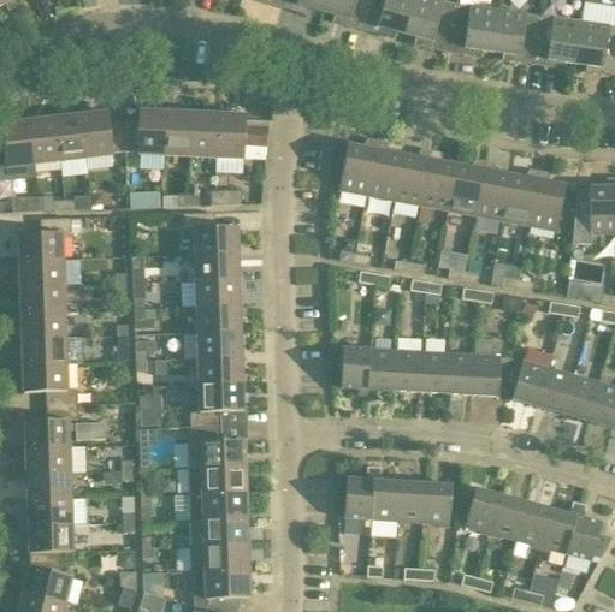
[(312,7),(324,11),(326,0),(283,0),(282,6),(305,13),(305,12),(312,7)]
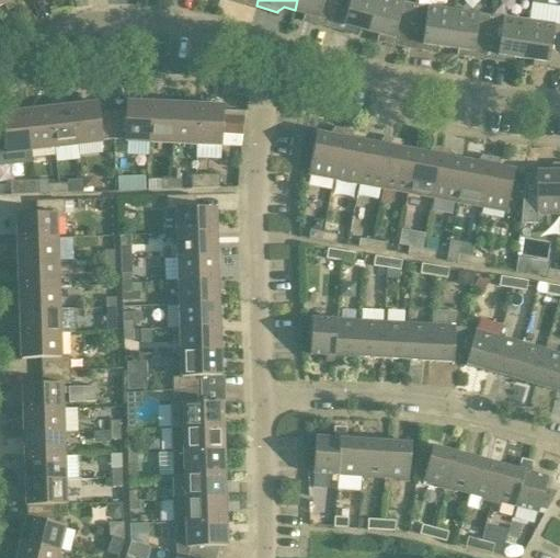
[(309,21),(330,26),(336,0),(297,0),(295,10),(306,13),(309,20),(309,21)]
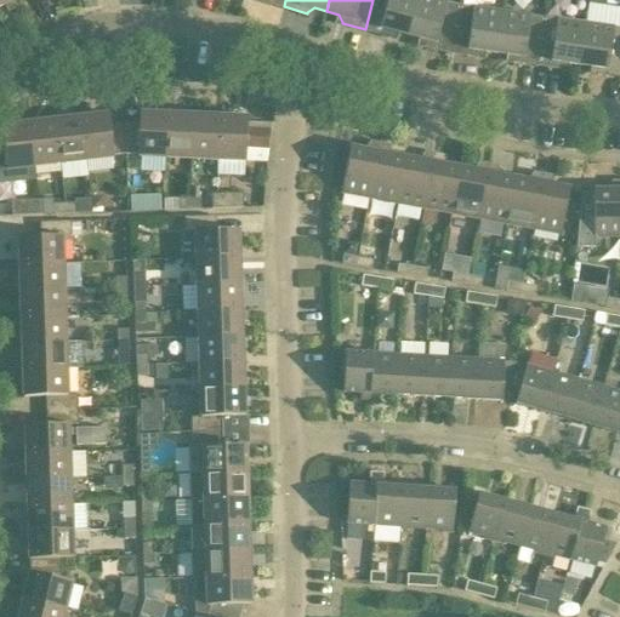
[(390,35),(390,34),(397,30),(409,33),(416,0),(373,0),(365,29),(390,35)]
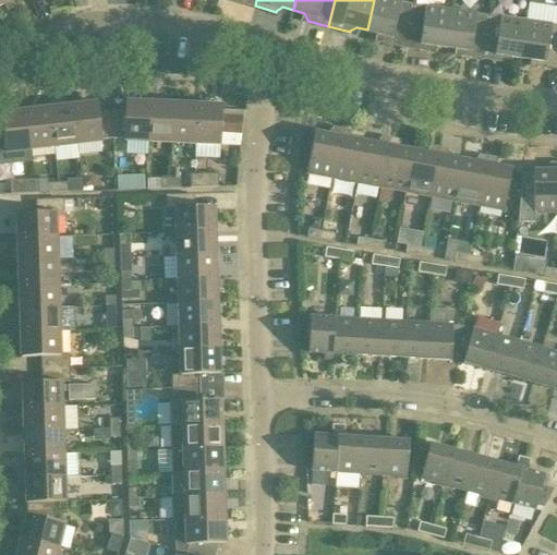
[(374,0),(367,29),(377,33),(382,39),(380,40),(404,47),(413,2),(404,0),(374,0)]
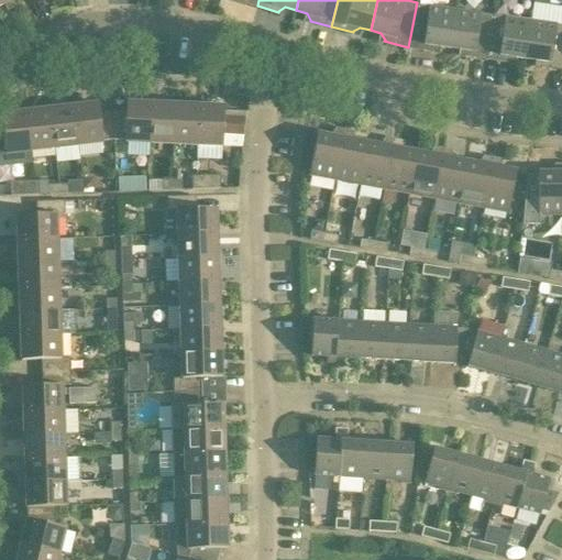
[(408,47),(432,51),(432,50),(439,44),(450,46),(455,8),(417,2),(408,47)]
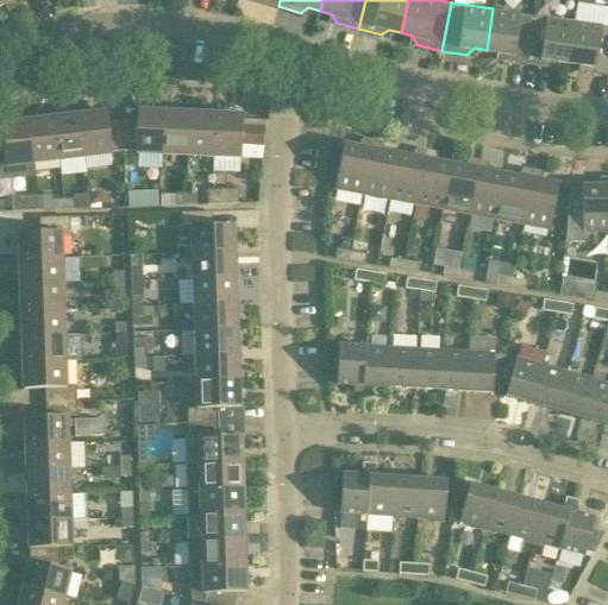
[(503,60),(526,63),(533,14),(493,8),(487,50),(499,51),(503,58),(503,60)]
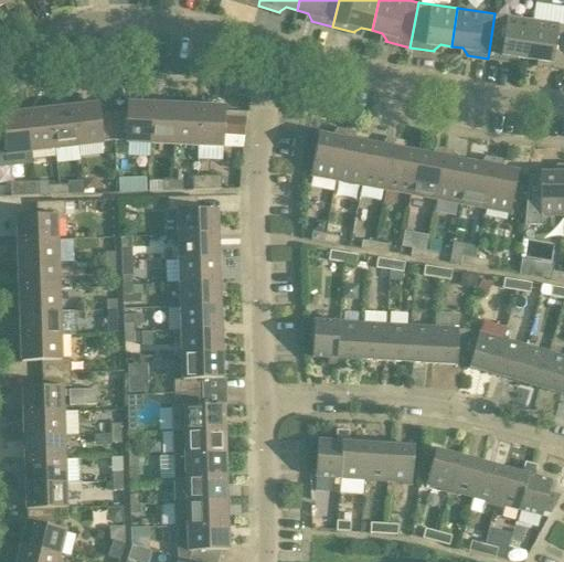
[(528,57),(532,19),(495,13),(488,59),(510,62),(510,60),(515,55),(528,57)]
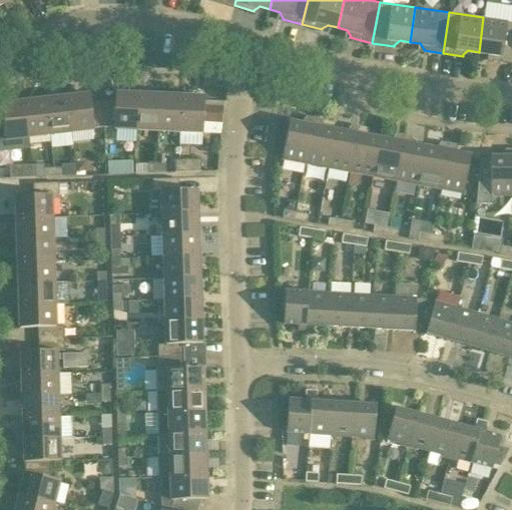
[(511,21),(483,17),(479,52),(489,53),(493,59),(492,60),(511,62),(511,21)]
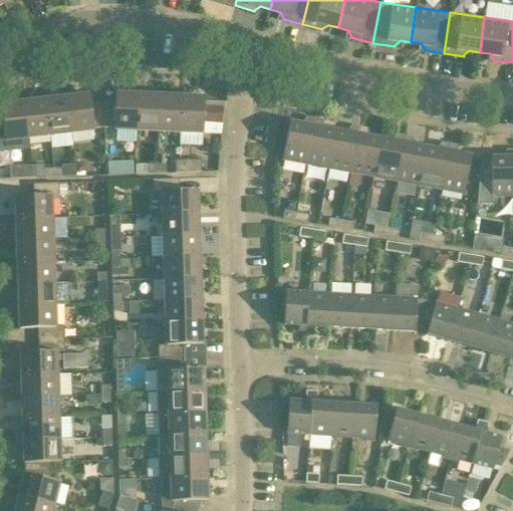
[(103,99),(104,125),(114,125),(114,128),(137,129),(139,92),(115,91),(115,99),(103,99)]
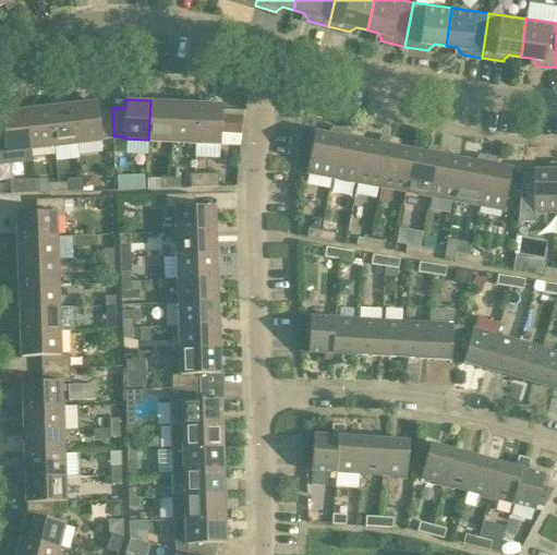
[(73,103),(77,142),(103,140),(101,137),(113,136),(112,108),(98,109),(98,100),(73,103)]
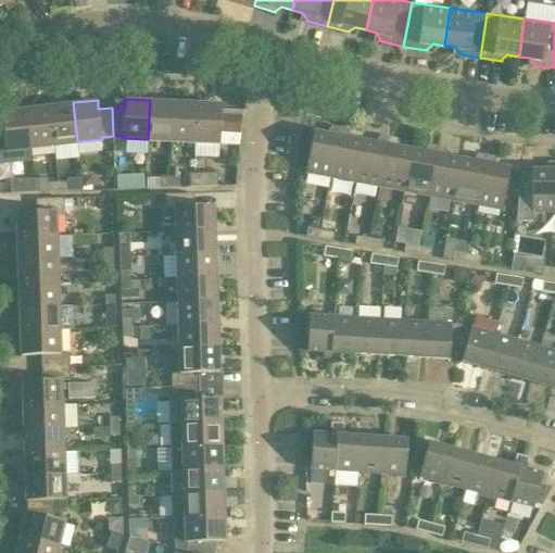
[(150,100),(148,139),(172,140),(174,101),(150,100)]
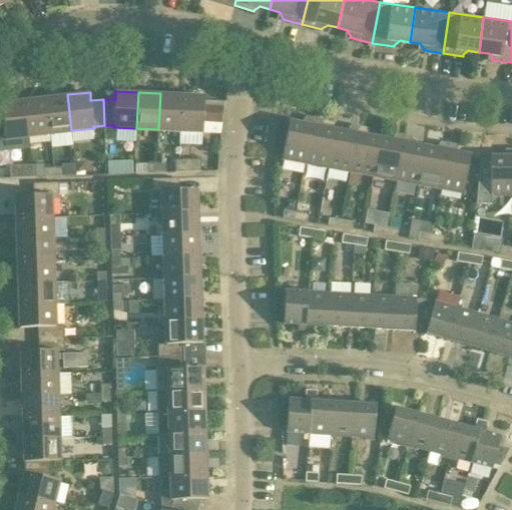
[(160,93),(158,129),(180,130),(181,94),(160,93)]
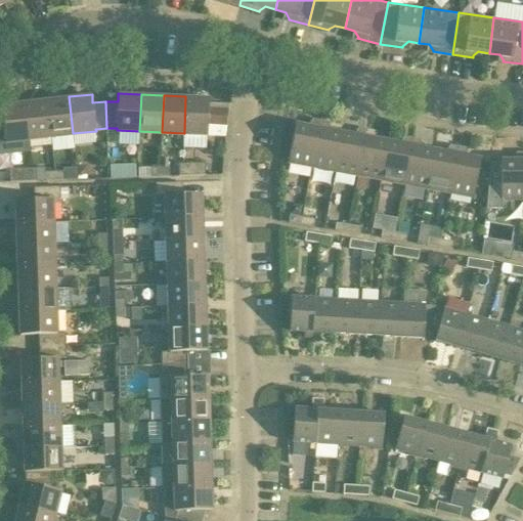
[(46,99),(51,136),(73,133),(69,96),(46,99)]
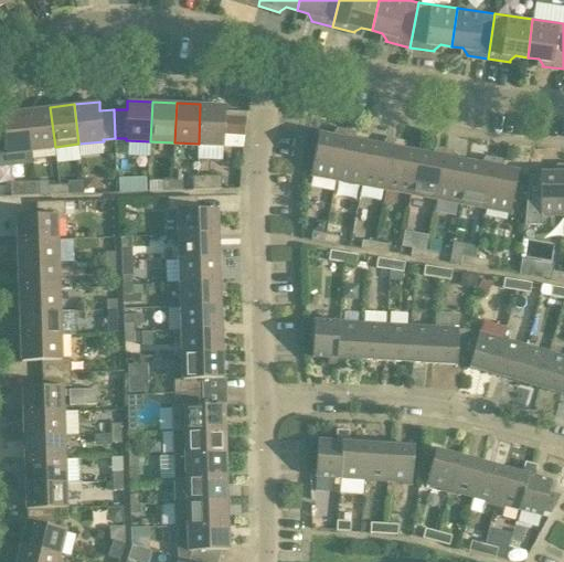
[(200,104),(199,144),(223,145),(224,130),(225,114),(225,105),(200,104)]
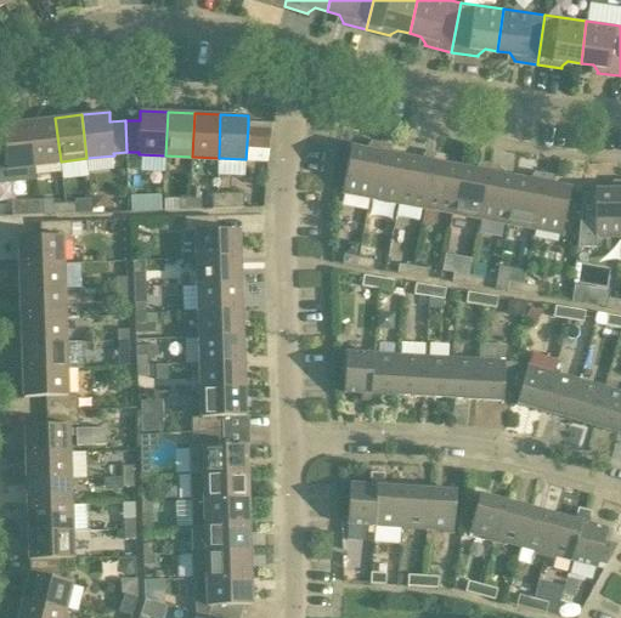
[(29,120),(34,164),(61,162),(55,118),(29,120)]
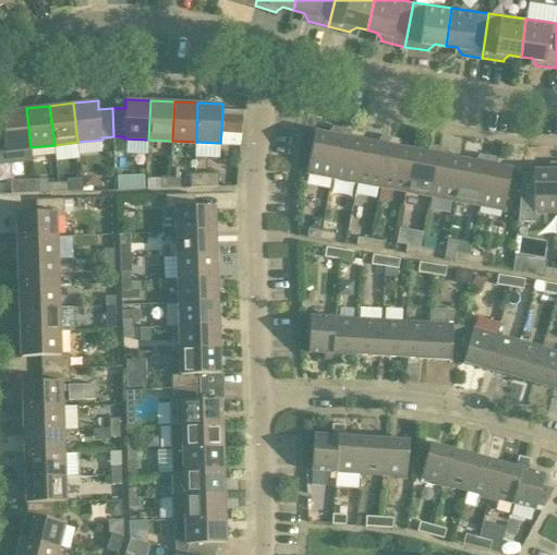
[(31,147),(26,108),(1,111),(5,151),(31,147)]
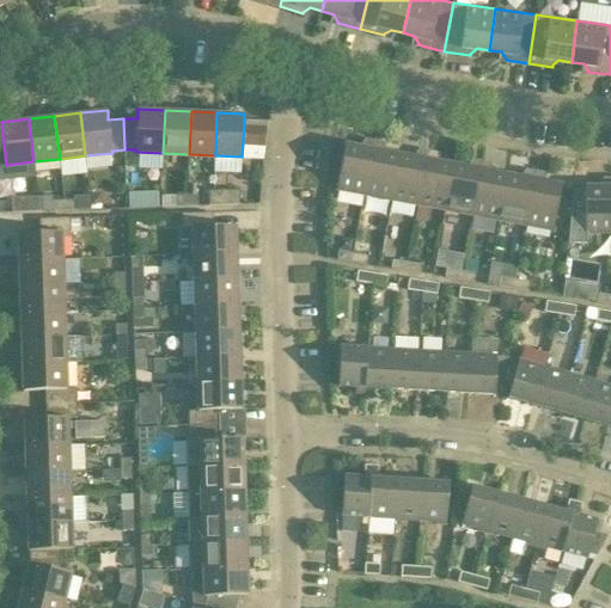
[(264,142),(268,123),(244,123),(243,141),(264,142)]
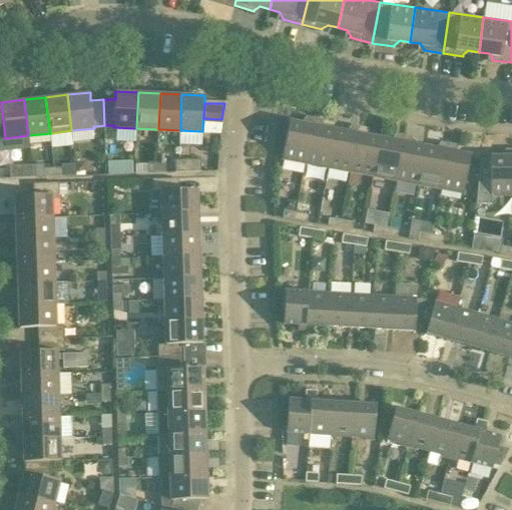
[(282,157),(306,162),(314,118),(304,116),(303,121),(290,119),(282,157)]
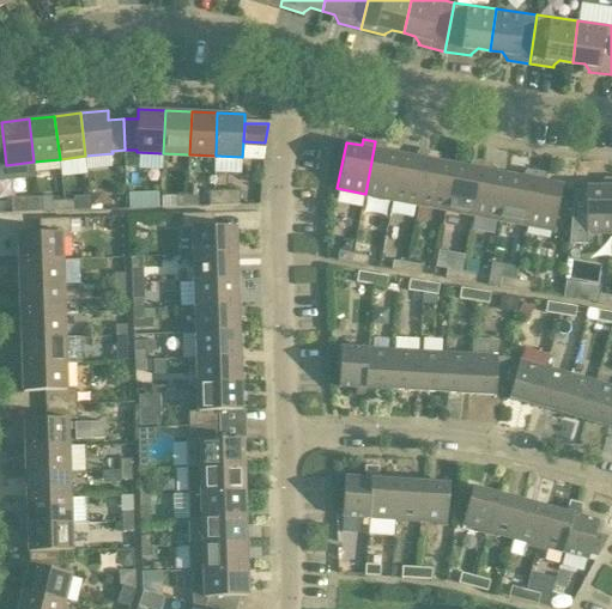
[(365,194),(392,199),(400,152),(385,150),(386,144),(375,141),(365,194)]
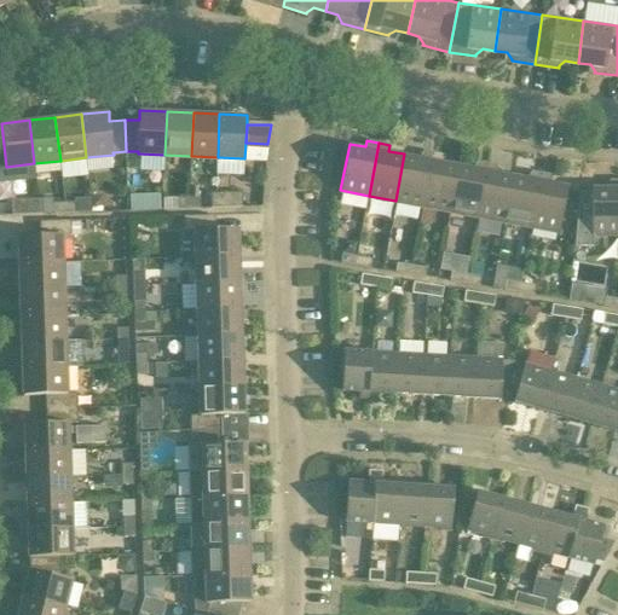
[(396,201),(422,206),(433,154),(421,151),(420,157),(404,154),(396,201)]
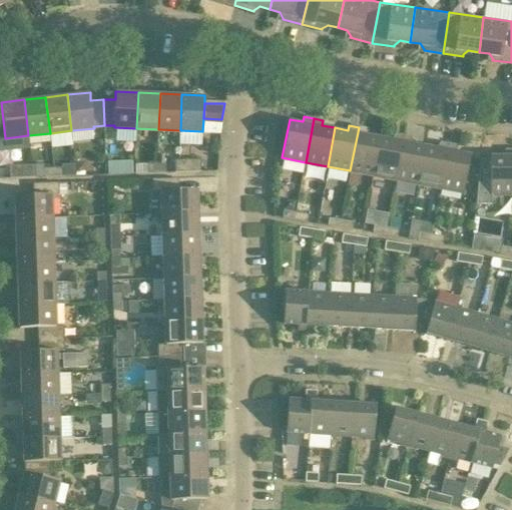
[(350,170),(373,174),(380,136),(367,133),(368,128),(359,127),(350,170)]
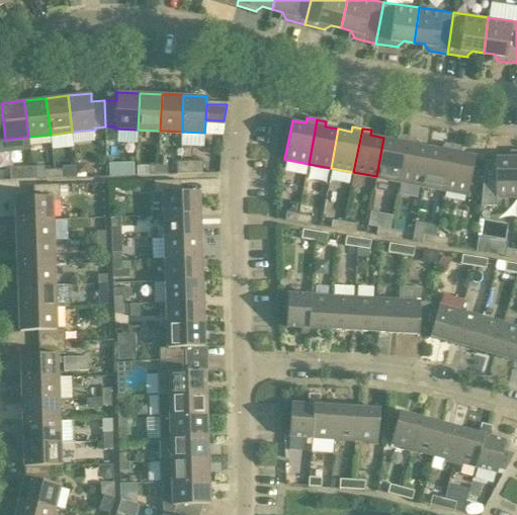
[(376,176),(399,181),(407,137),(398,135),(397,140),(383,138),(376,176)]
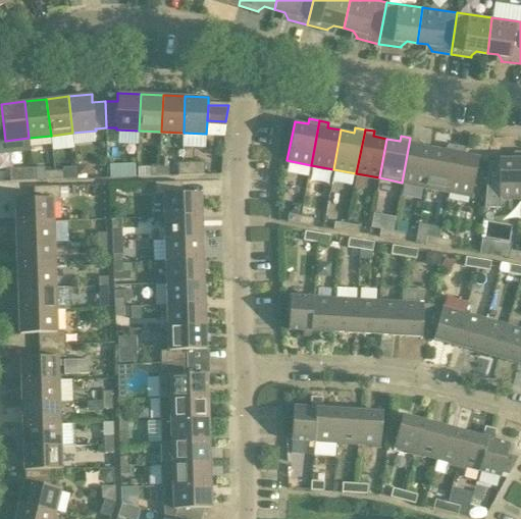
[(402,183),(425,187),(432,147),(419,145),(420,140),(410,138),(402,183)]
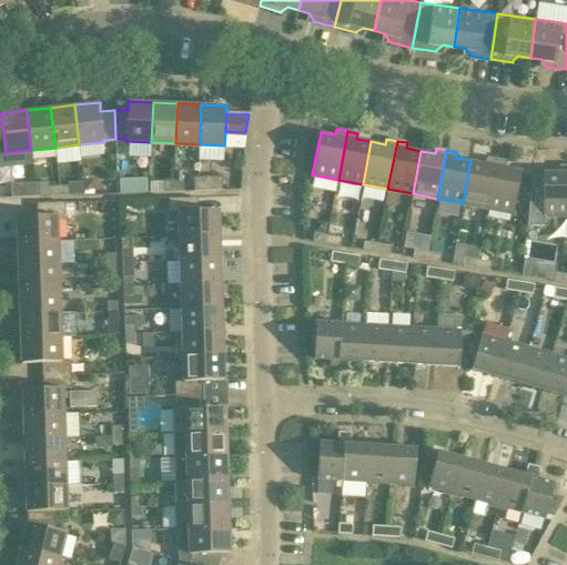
[(463,203),(487,208),(496,159),(486,158),(485,163),(471,160),(463,203)]
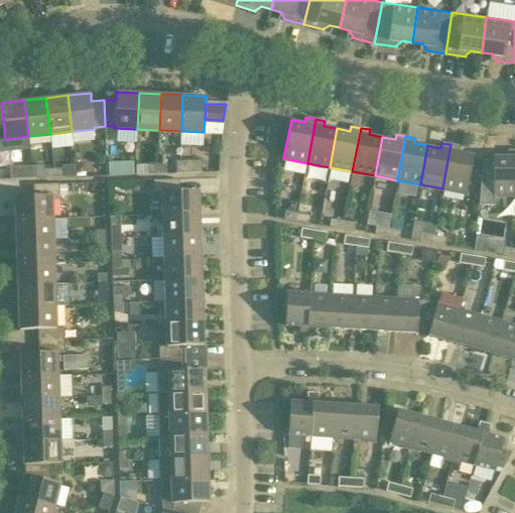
[(466,193),(473,154),(460,151),(461,146),(451,144),(442,188),(466,193)]
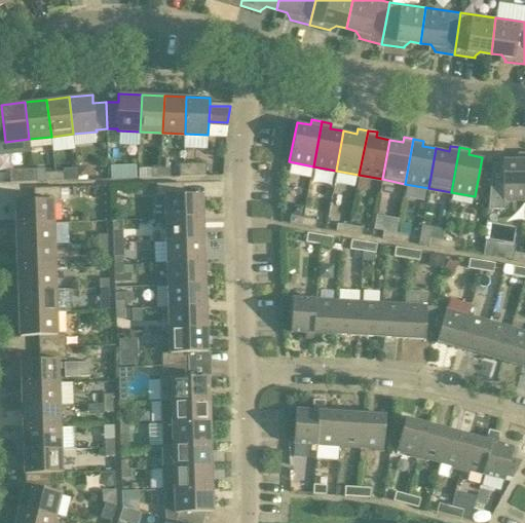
[(502,199),(524,198),(524,153),(517,153),(517,158),(502,158),(502,199)]
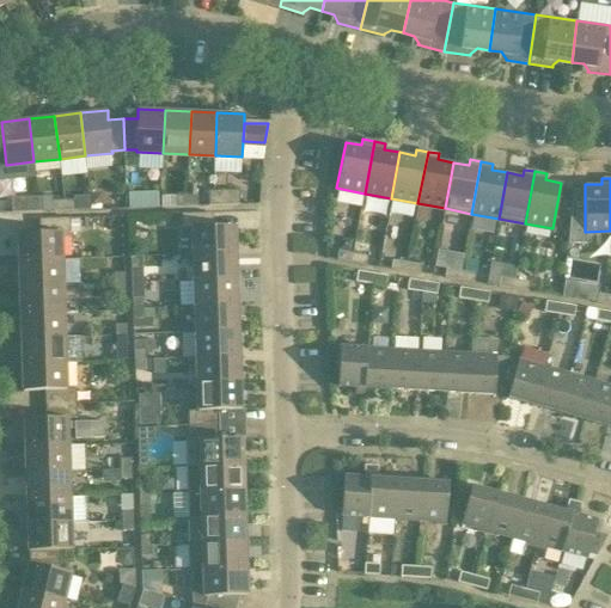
[(239,188),(208,188),(209,203),(240,202),(239,188)]
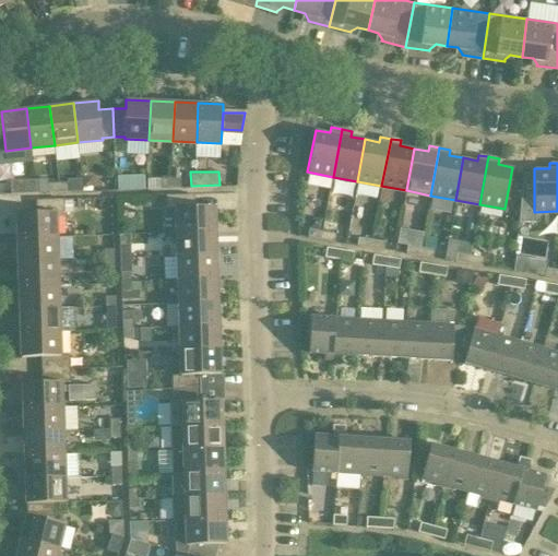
[(162,173),(162,187),(171,186),(171,177),(171,173),(162,173)]
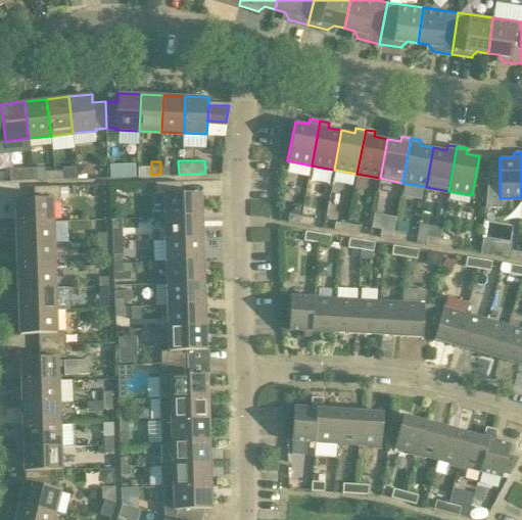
[(169,174),(169,161),(160,161),(160,166),(160,174),(169,174)]
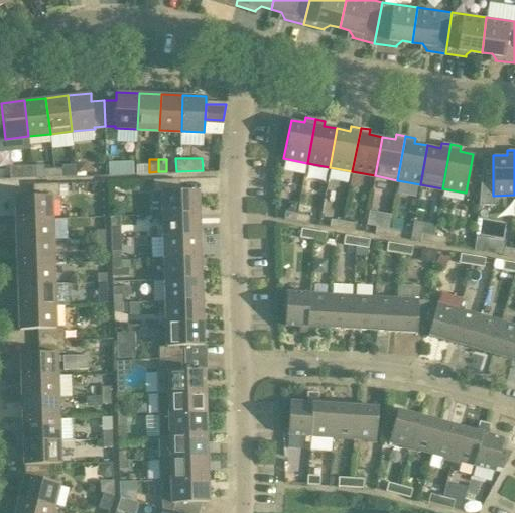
[(62,175),(62,162),(53,163),(53,166),(54,175),(62,175)]
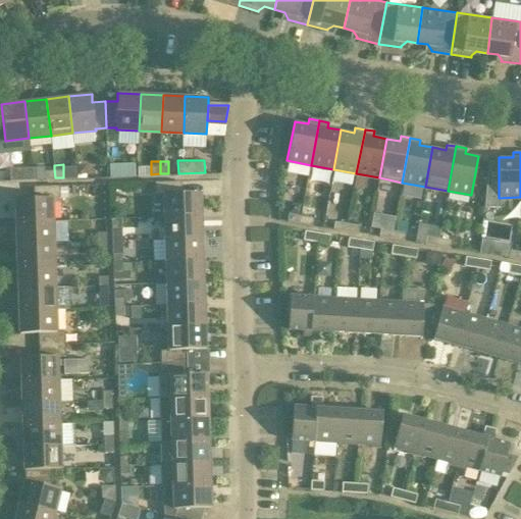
[(86,164),(74,164),(76,176),(86,176),(86,164)]
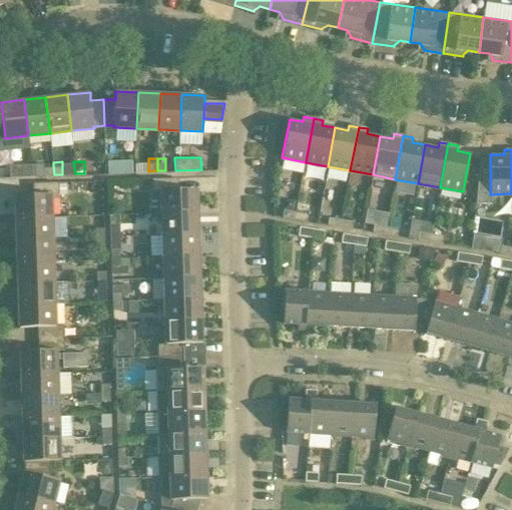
[(35,162),(9,163),(10,176),(36,175),(35,162)]
